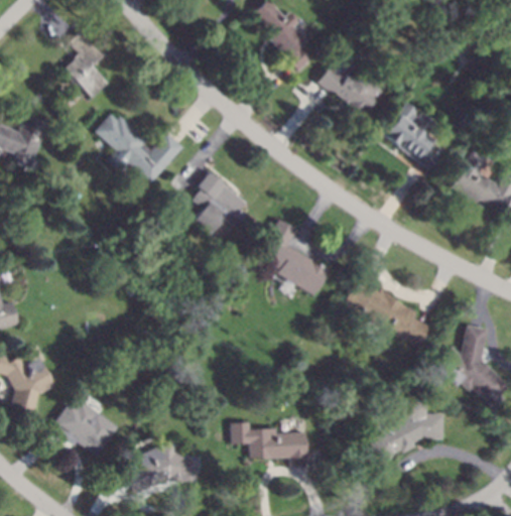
[(267,0),(283,16),(288,11),(298,21),(293,25),(306,38),(298,46),(310,59),(298,71),(269,39),(273,34),(253,13),(266,0),(267,0)]
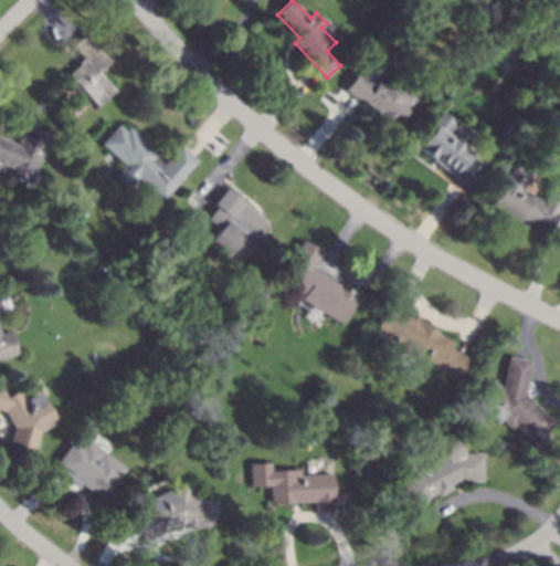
[(112,62),(101,72),(118,91),(101,107),(86,92),(83,95),(72,83),(75,80),(71,75),(82,64),(81,62),(85,58),(75,46),(87,35),(112,62)]
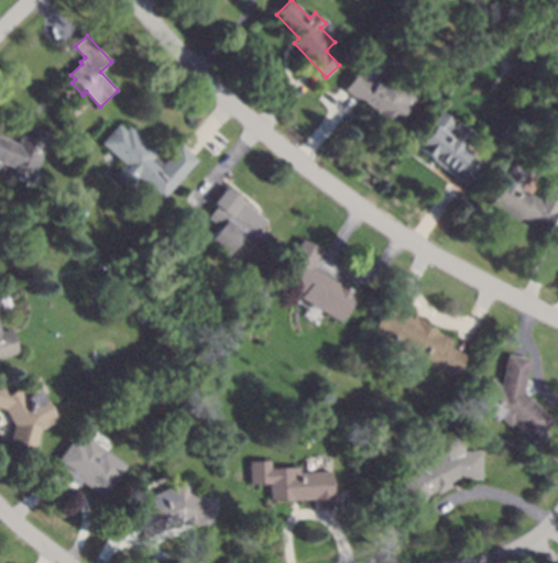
[(423,92),(412,107),(411,106),(397,124),(363,99),(362,101),(347,89),(360,72),(374,84),(373,86),(374,87),(385,72),(393,70),(423,92)]
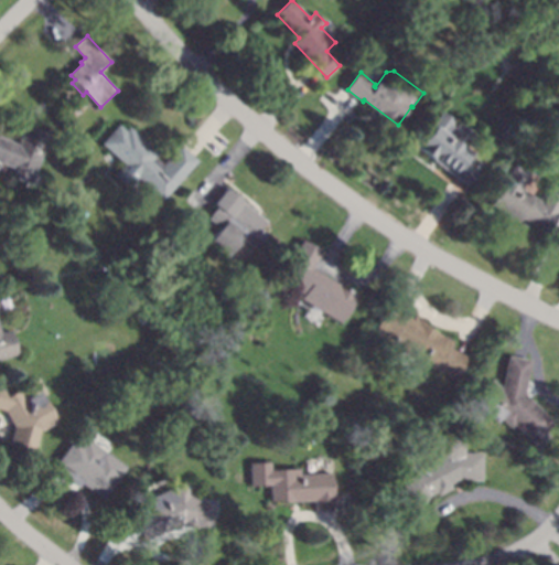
[(473,151),(466,161),(480,171),(469,185),(418,148),(444,113),(455,120),(452,125),(457,128),(460,123),(475,135),(466,147),(473,151)]
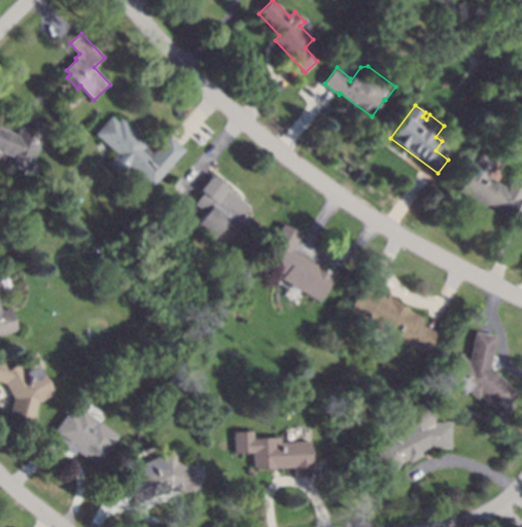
[(119,121),(122,118),(150,143),(147,147),(154,153),(170,135),(186,149),(153,187),(131,167),(122,176),(108,164),(117,153),(97,135),(112,116),(119,121)]
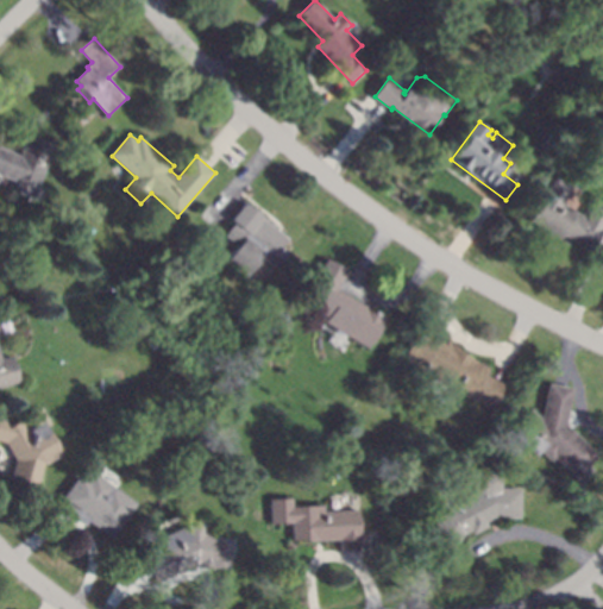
[(56,146),(35,199),(19,193),(22,188),(17,186),(18,183),(0,176),(0,146),(22,156),(30,136),(56,146)]
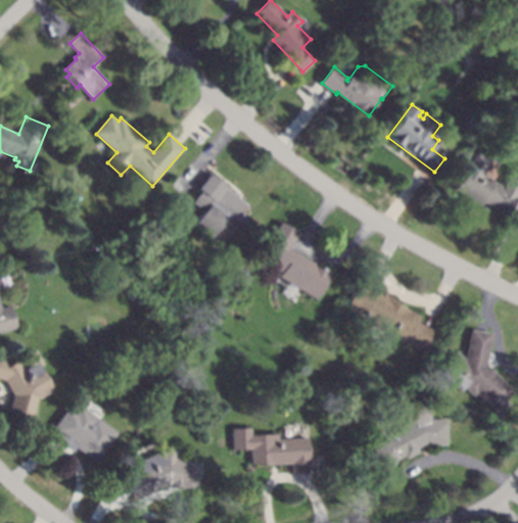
[(506,187),(512,175),(517,178),(517,200),(509,216),(485,203),(484,206),(474,201),(474,200),(458,191),(478,151),(493,159),(485,176),(506,187)]
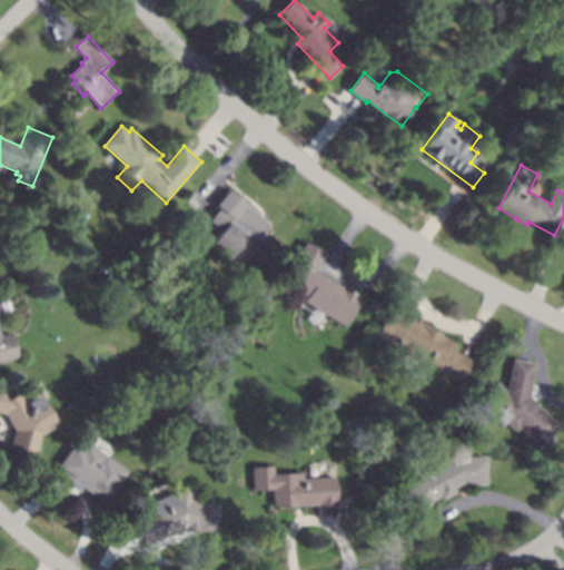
[(271,224),(266,232),(273,237),(260,252),(248,242),(235,258),(216,243),(225,232),(214,222),(224,209),(220,206),(233,192),(271,224)]
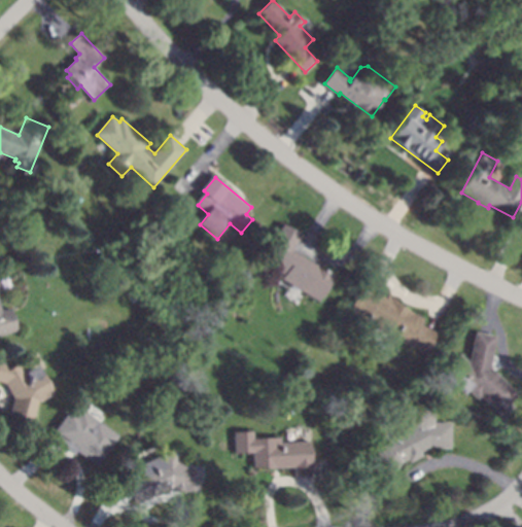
[(303,235),(294,249),(338,275),(321,302),(284,279),(285,276),(272,268),(278,256),(269,250),(285,223),(303,235)]
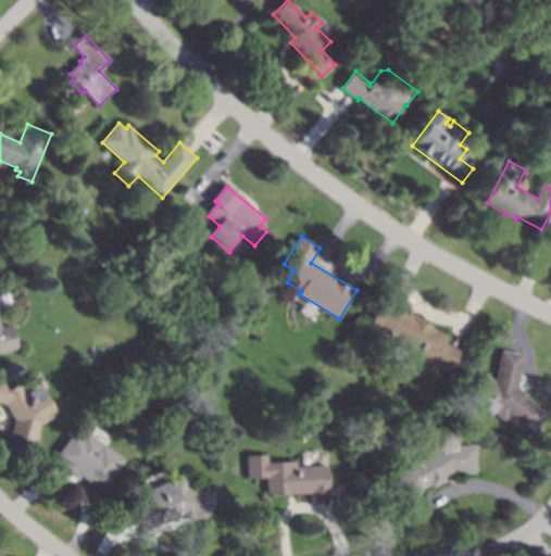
[(410,314),(413,308),(425,323),(450,337),(447,341),(464,351),(451,373),(371,327),(385,301),(410,314)]
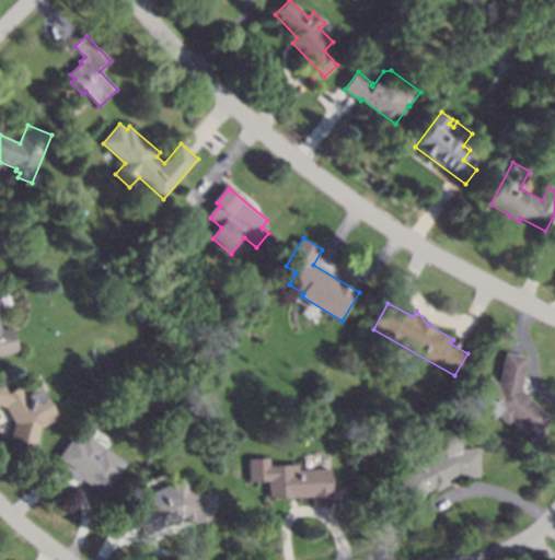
[(0,317),(3,330),(14,327),(20,352),(0,357),(0,317)]
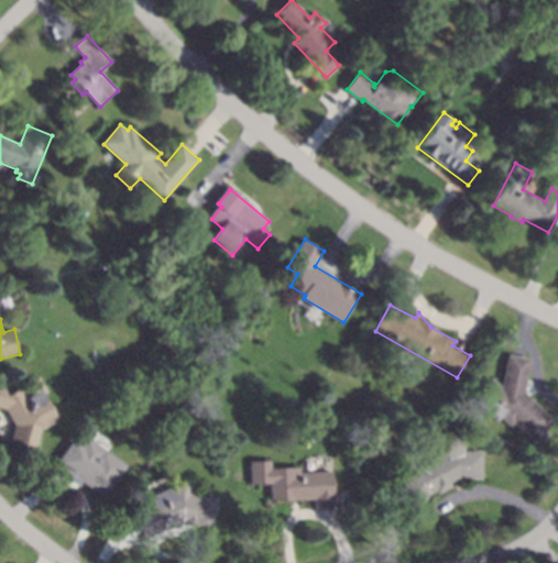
[(534,360),(527,392),(557,419),(557,421),(549,431),(554,434),(542,446),(517,423),(514,427),(504,417),(500,422),(479,403),(485,395),(482,392),(494,378),(504,387),(511,355),(534,360)]
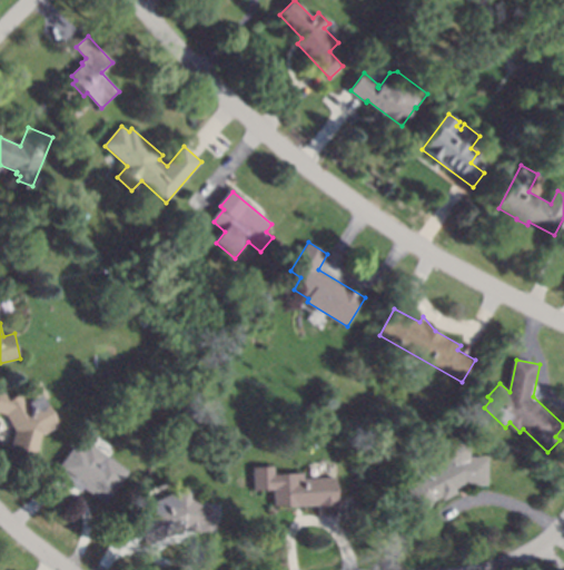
[(57,425),(43,434),(37,457),(12,449),(17,432),(7,416),(0,414),(0,391),(17,396),(35,387),(57,425)]
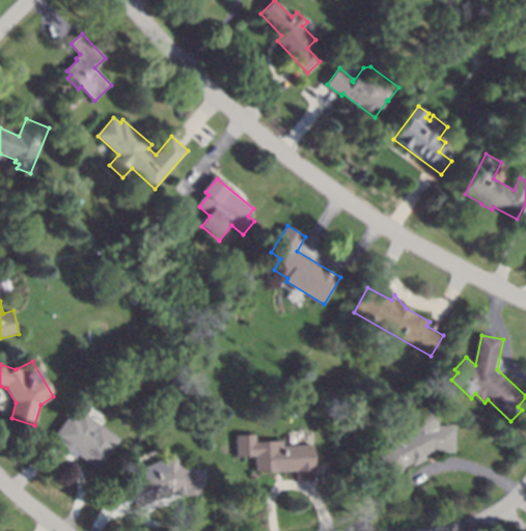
[(440,417),(440,426),(458,426),(457,452),(435,451),(427,455),(430,458),(416,466),(414,463),(409,465),(397,483),(376,470),(386,454),(381,451),(389,438),(396,442),(420,429),(415,426),(415,415),(425,411),(431,411),(440,417)]
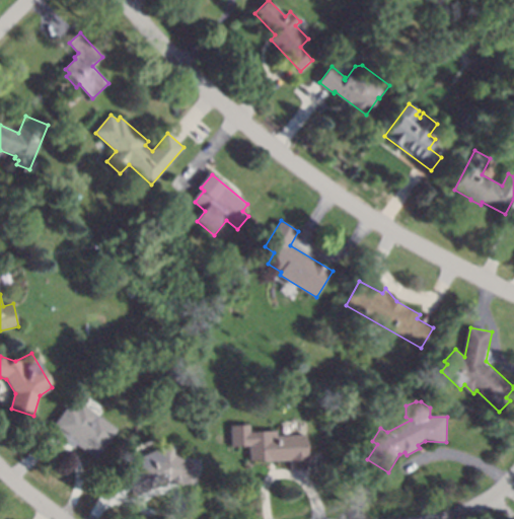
[(82,412),(86,406),(118,430),(96,458),(77,444),(74,448),(50,431),(70,403),(82,412)]
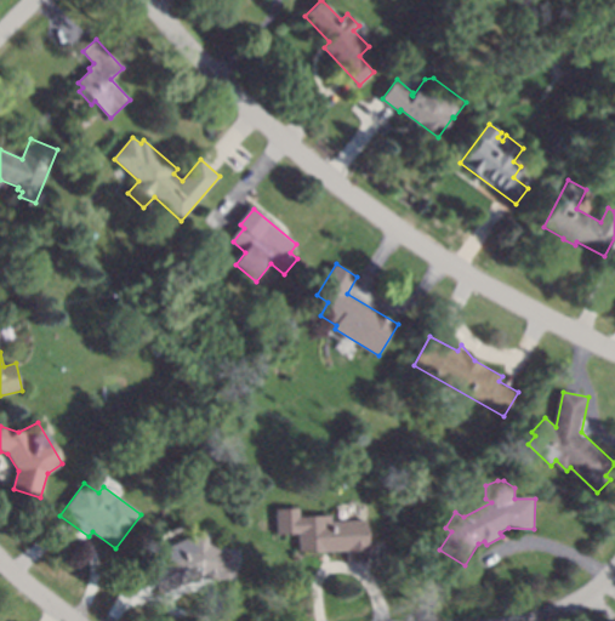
[(301,517),(332,516),(332,523),(369,520),(370,559),(348,560),(348,553),(317,554),(317,552),(301,552),(300,535),(279,535),(278,511),(301,510),(301,517)]
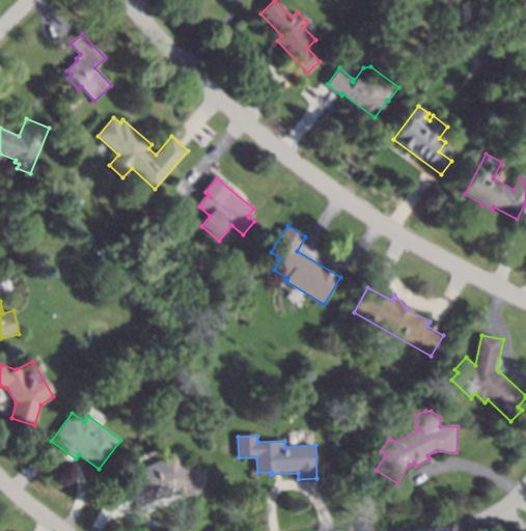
[(180,467),(208,471),(203,497),(190,494),(189,497),(173,495),(173,492),(138,506),(130,485),(145,479),(141,469),(166,458),(165,456),(181,456),(180,467)]
